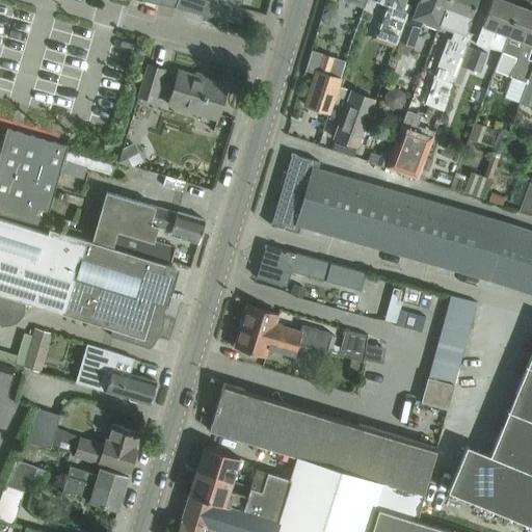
[(177,0),(175,7),(211,17),(212,15),(216,0),(177,0)]
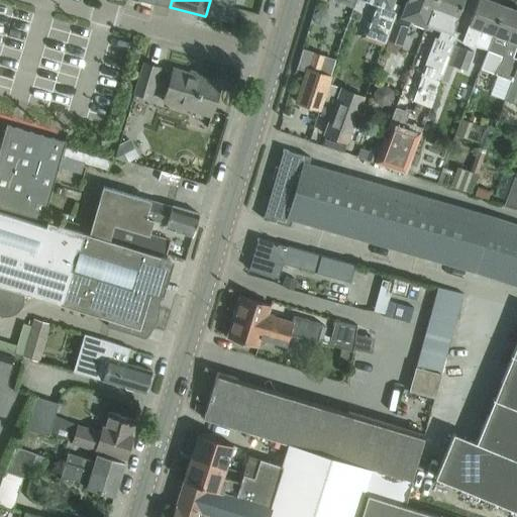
[(232,23),(237,7),(215,0),(210,0),(206,14),(232,23)]
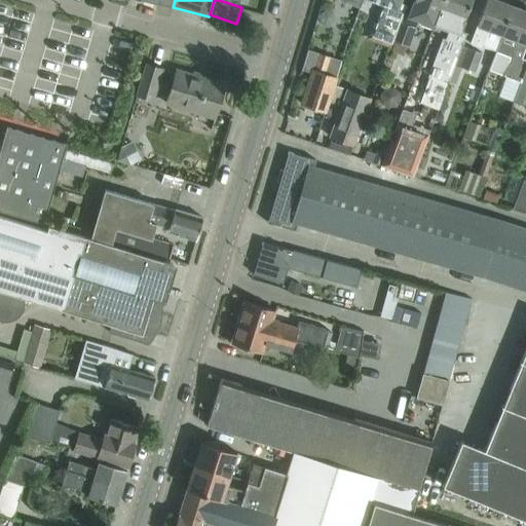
[(400,2),(400,0),(376,0),(383,2),(377,23),(396,30),(405,4),(400,2)]
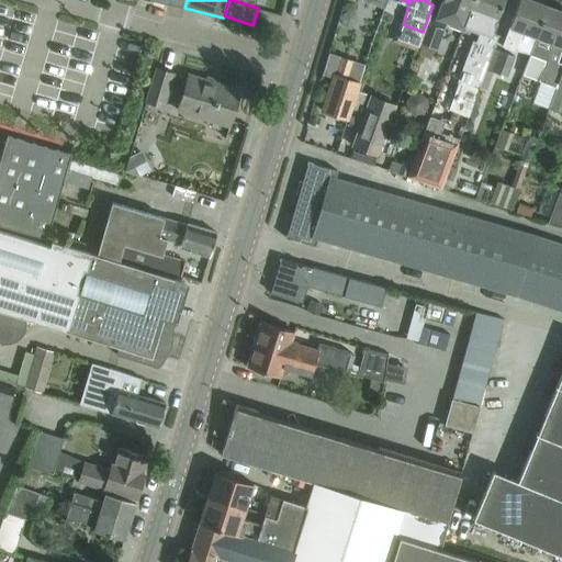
[(463,23),(471,0),(441,0),(442,0),(441,0),(440,0),(439,7),(433,4),(423,32),(418,43),(437,49),(446,22),(449,26),(461,31),(463,23)]
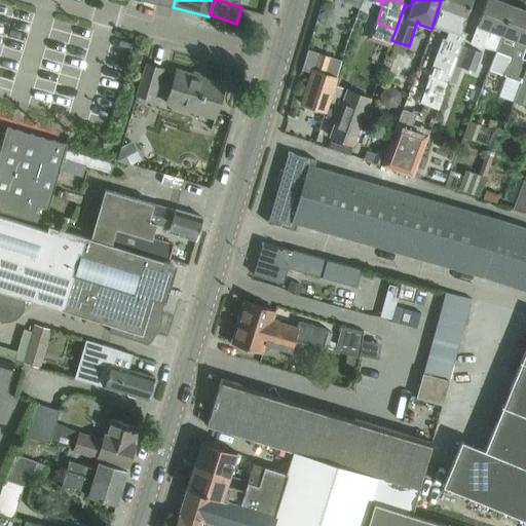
[(464,20),(467,10),(472,0),(441,0),(434,22),(460,32),(465,20),(464,20)]
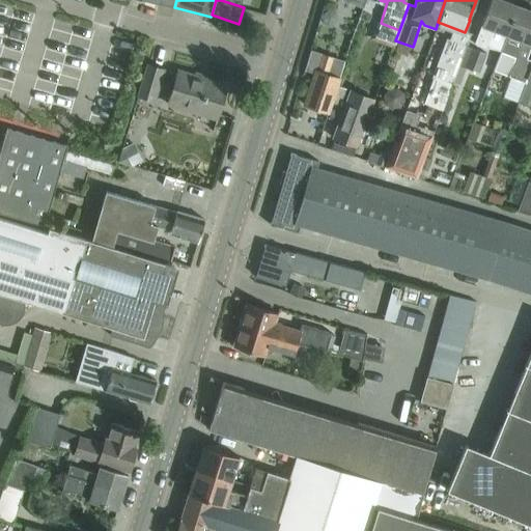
[(501,46),(516,5),(503,0),(490,0),(476,39),(477,43),(487,47),(488,44),(501,49),(502,46),(501,46)]
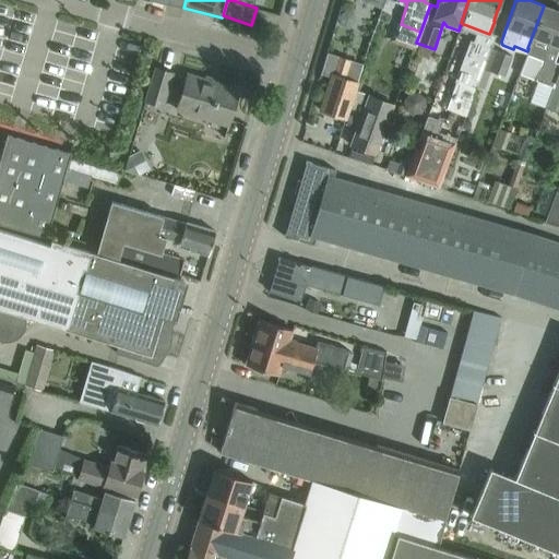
[(558,62),(555,61),(558,48),(558,10),(544,6),(527,48),(528,48),(527,51),(520,71),(537,78),(536,81),(551,86),(558,66),(558,62)]
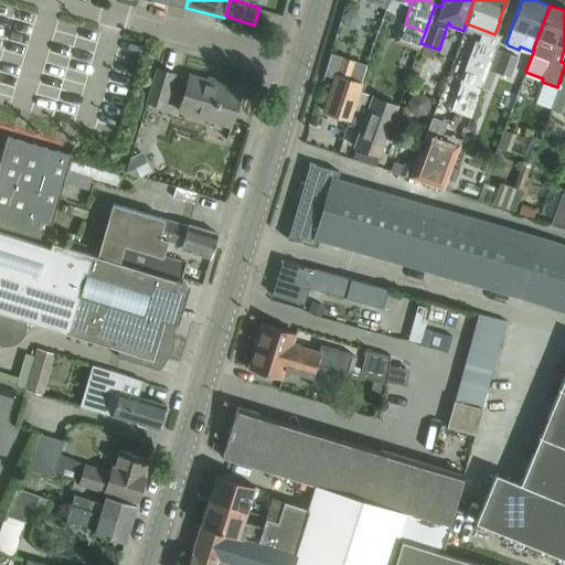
[(459,83),(450,108),(470,116),(479,89),(480,86),(488,68),(496,49),(475,41),(459,83)]
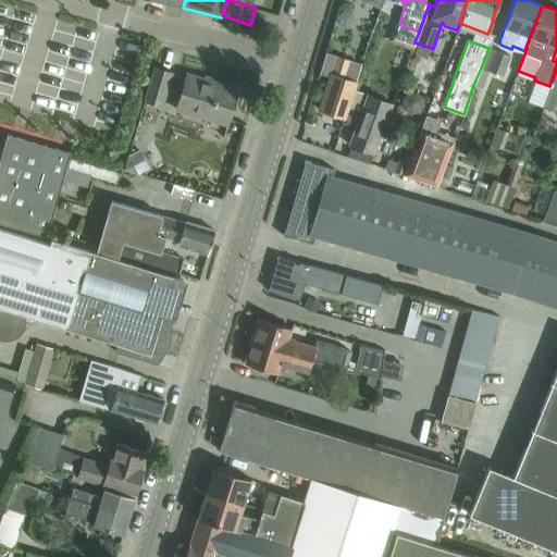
[(489,48),(481,67),(489,71),(504,76),(510,56),(489,48)]
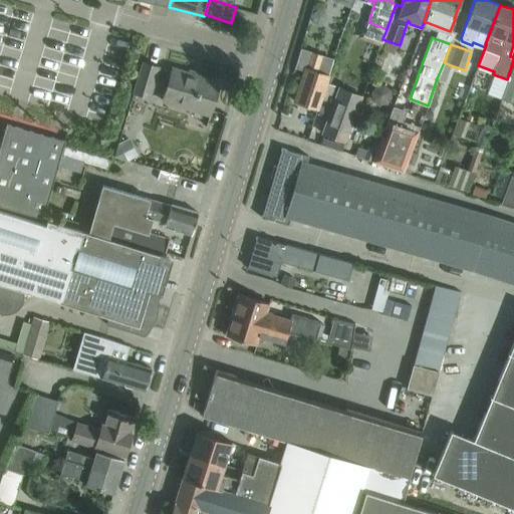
[(513,60),(507,79),(508,79),(501,98),(513,102),(513,60)]
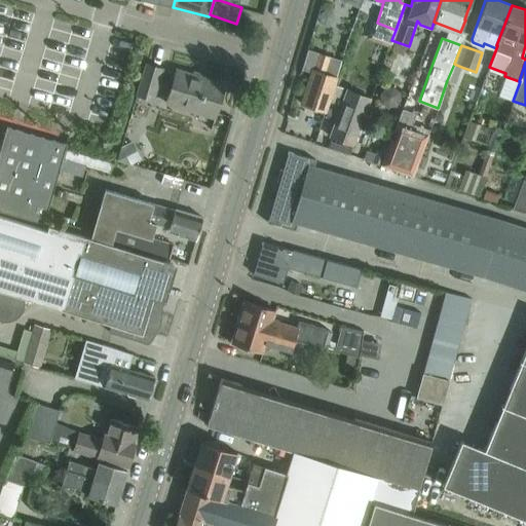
[(153,99),(162,69),(146,64),(137,94),(153,99)]
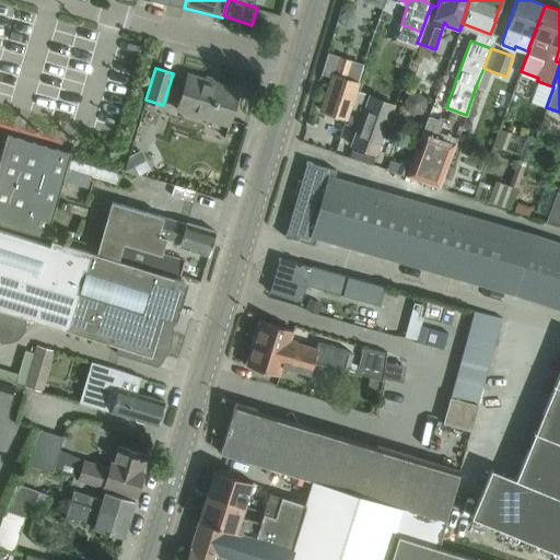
[(483,68),(476,85),(485,89),(491,71),(483,68)]
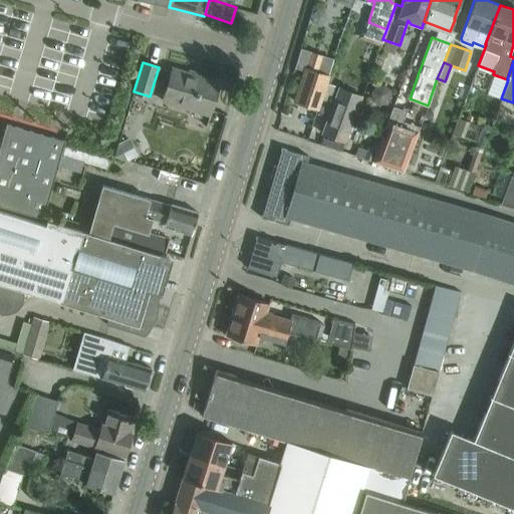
[(211,109),(219,81),(173,67),(165,95),(211,109)]
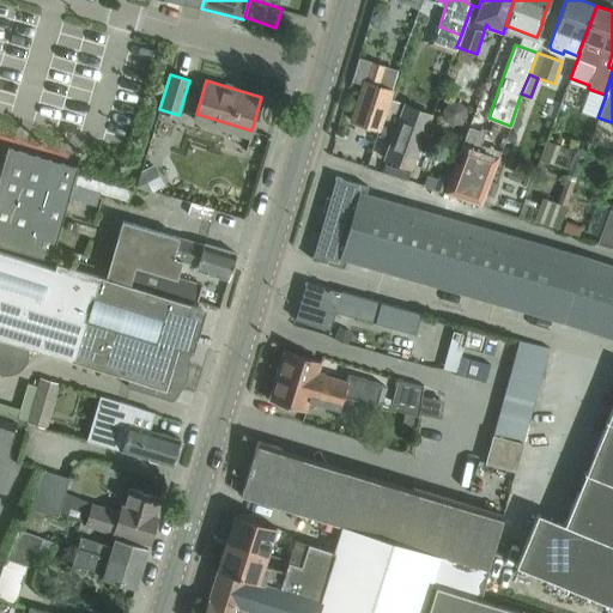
[(380,129),(392,90),(364,82),(352,120),(380,129)]
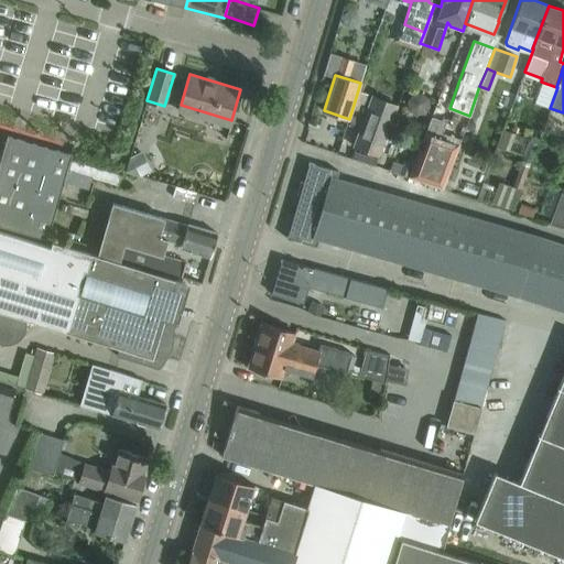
[(412,93),(407,100),(408,109),(414,115),(424,114),(430,106),(429,97),(421,91),(412,93)]
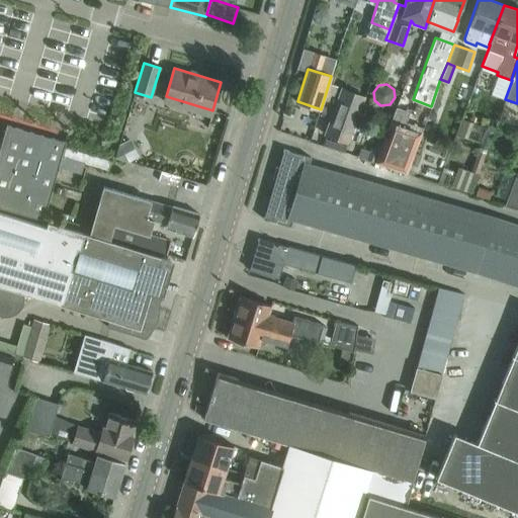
[(341,86),(323,135),(347,144),(365,96),(341,86)]
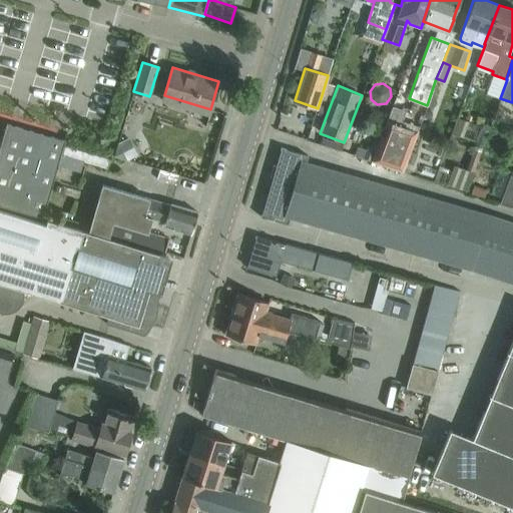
[(376,150),(373,161),(402,171),(410,150),(417,130),(401,125),(406,110),(392,105),(376,150)]
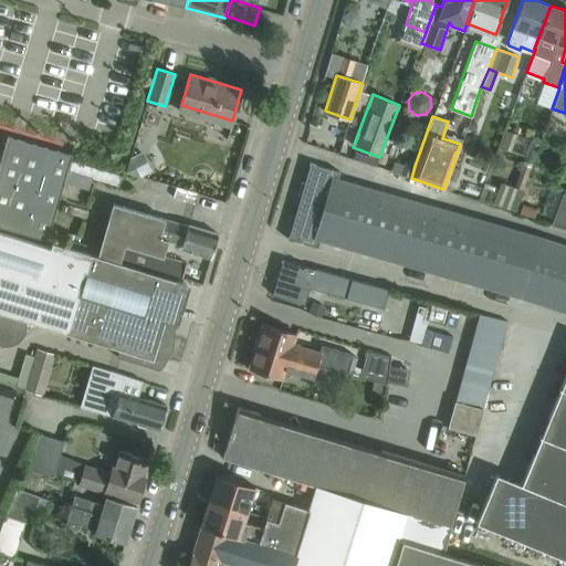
[(505,128),(499,146),(512,150),(517,133),(505,128)]
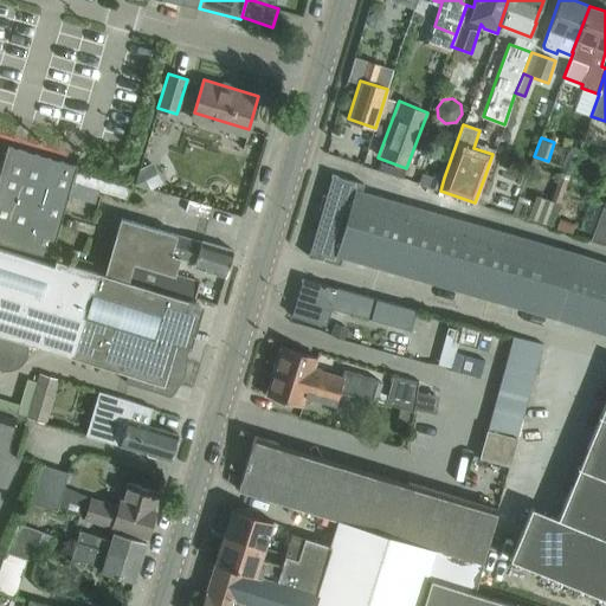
[(0,242),(50,257),(76,166),(8,146),(0,173),(0,242)]
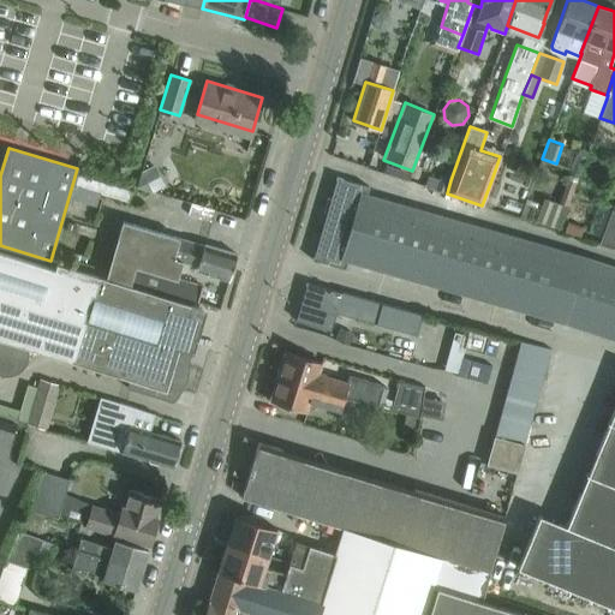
[(155,163),(143,171),(154,191),(166,185),(155,163)]
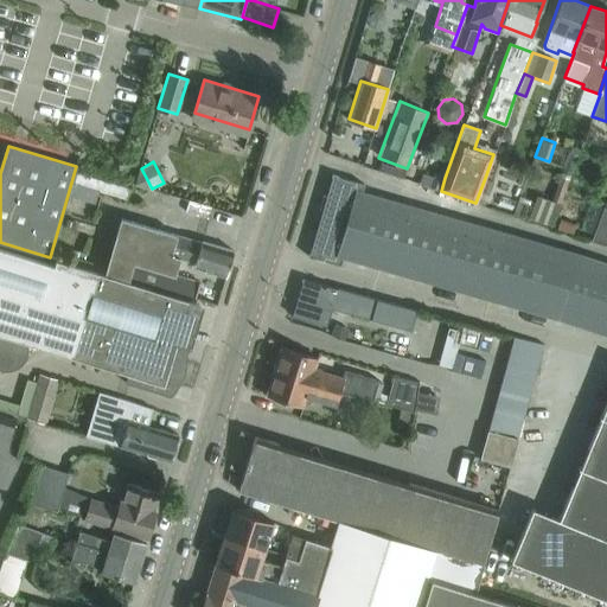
[(77,166),(74,178),(128,193),(131,181),(77,166)]
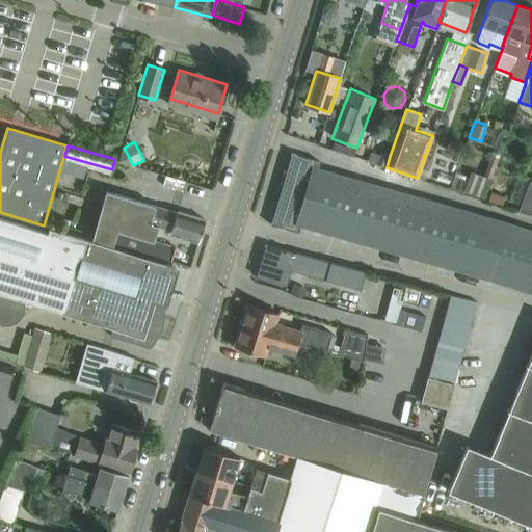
[(370,152),(367,160),(387,167),(390,156),(380,153),(379,155),(370,152)]
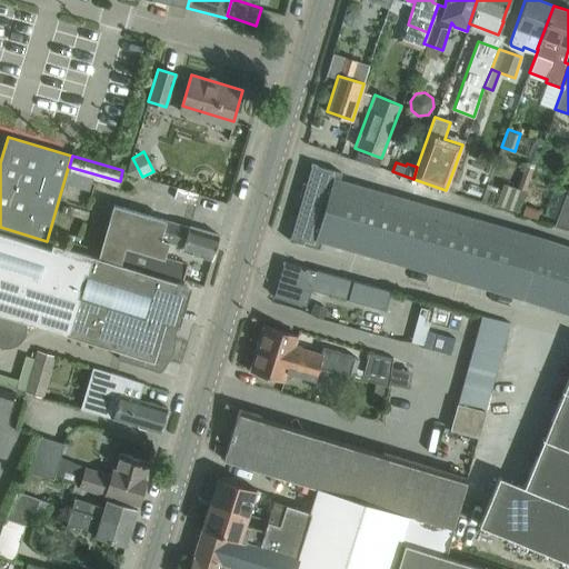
[(481,287),(488,288),(508,293),(525,299),(540,305),(559,310),(568,313),(568,247),(560,243),(542,238),(525,233),(499,226),(473,218),(448,211),(422,203),(397,197),(371,189),(353,185),(339,180),(341,172),(318,166),(311,163),(311,166),(313,166),(292,239),(290,238),(289,239),(289,240),(290,240),(296,241),(319,248),(321,240),(328,242),(353,250),(379,257),(405,265),(430,271),(456,279),(481,287)]
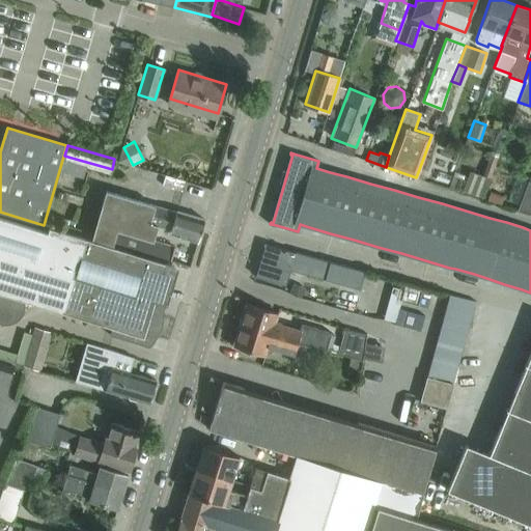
[(482,197),(490,177),(497,156),(490,152),(481,175),(469,170),(462,191),(482,197)]
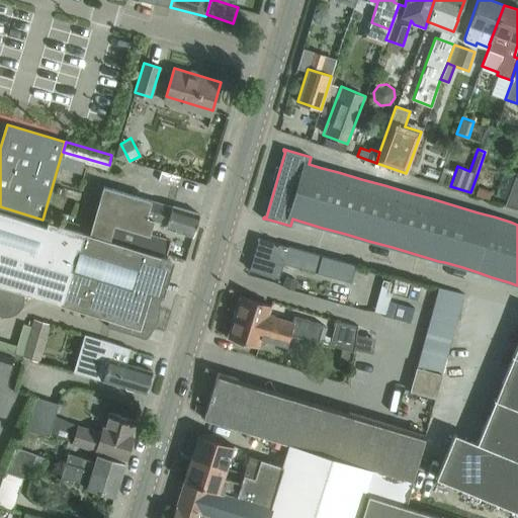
[(414,152),(406,173),(413,176),(420,154),(414,152)]
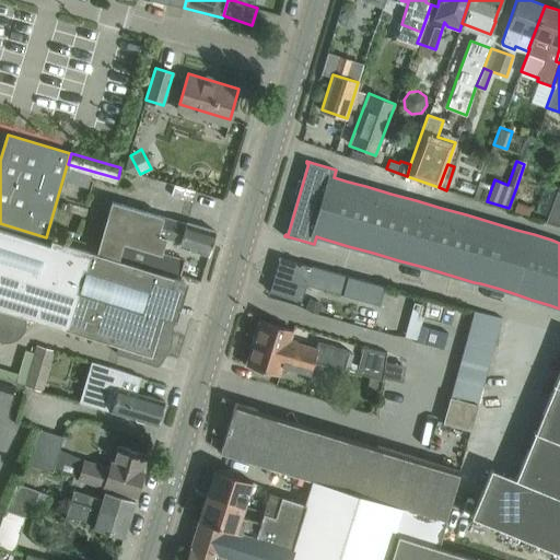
[(559,191),(557,190),(545,222),(559,226),(559,191)]
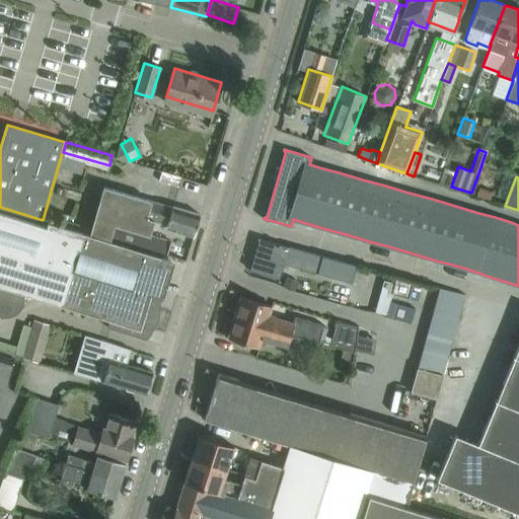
[(150,234),(154,220),(155,221),(157,215),(152,213),(155,202),(103,187),(89,235),(108,240),(108,239),(167,256),(167,254),(171,241),(150,234)]
